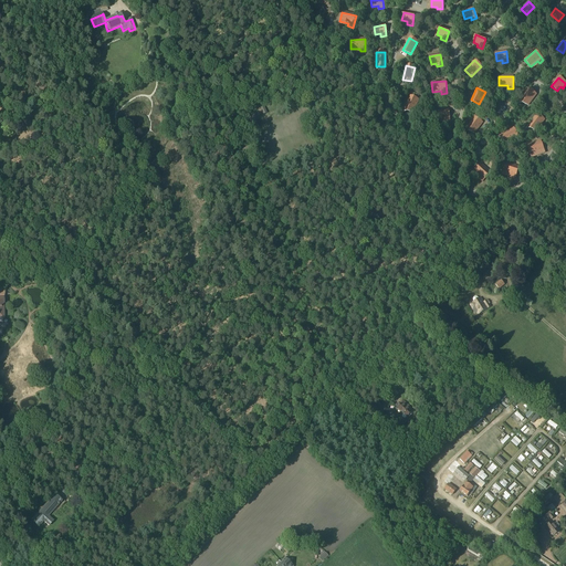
[(520,101),(527,106),(535,95),(528,90),(520,101)]
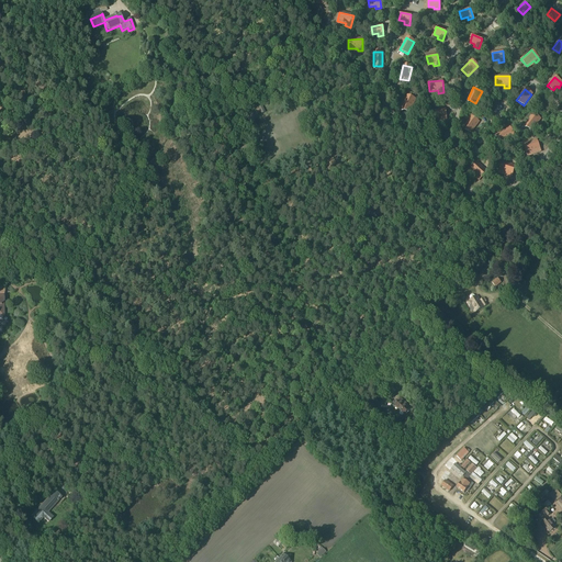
[(406,96),(401,109),(408,112),(415,100),(406,96)]
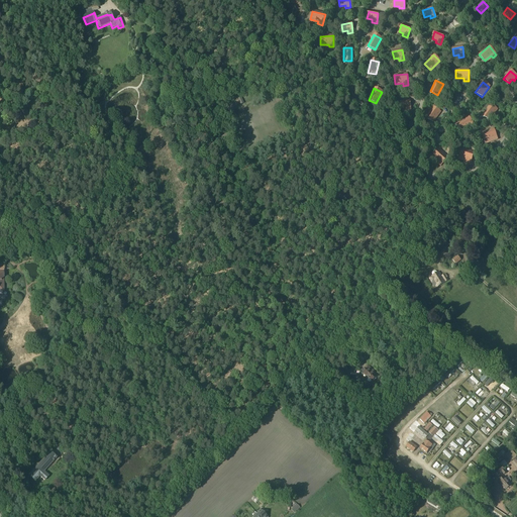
[(397,101),(398,109),(406,109),(406,111),(411,111),(410,100),(397,101)]
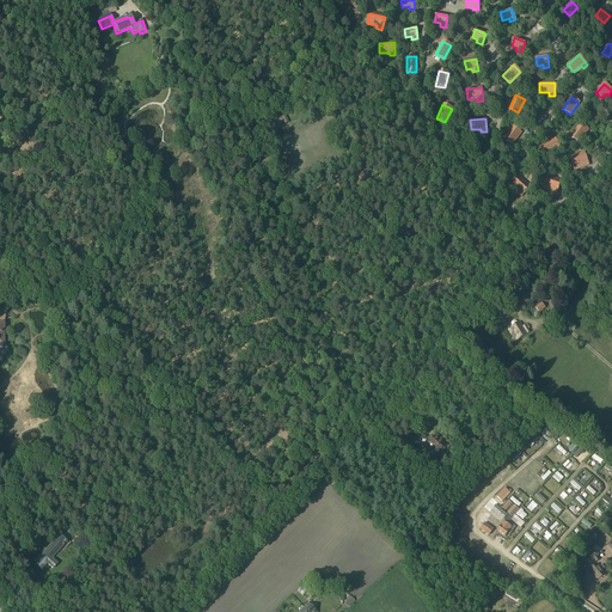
[(571,136),(579,142),(588,130),(580,124),(571,136)]
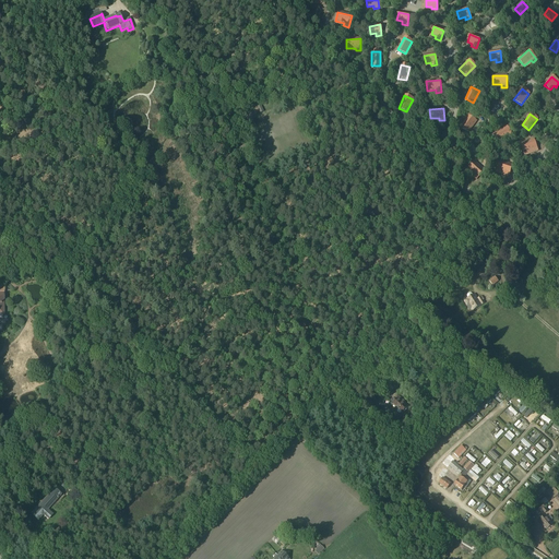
[(460,127),(467,132),(476,121),(468,116),(460,127)]
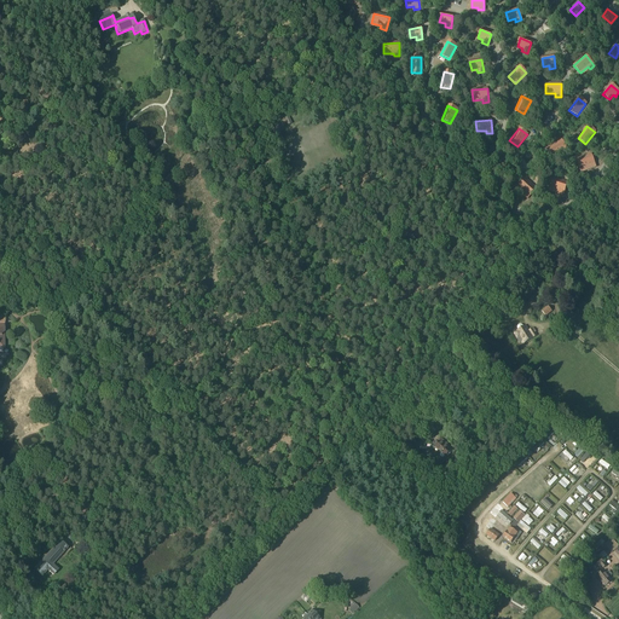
[(560,140),(547,149),(553,157),(565,149),(560,140)]
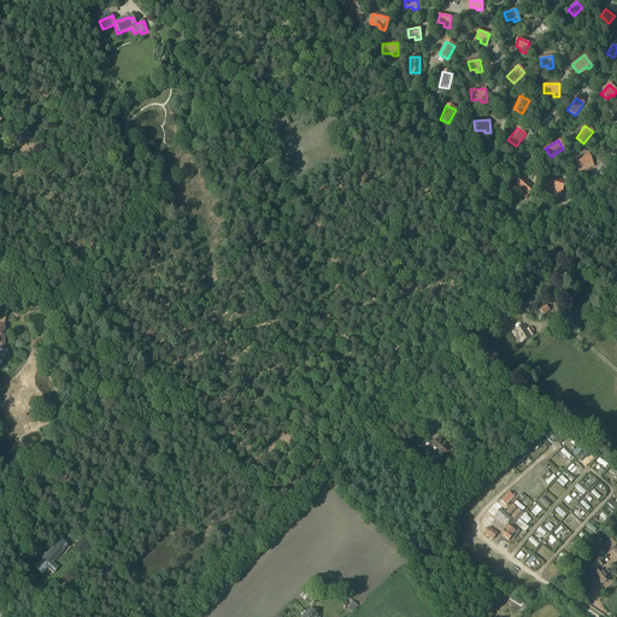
[(587,166),(588,169),(594,168),(589,154),(575,160),(579,169),(587,166)]
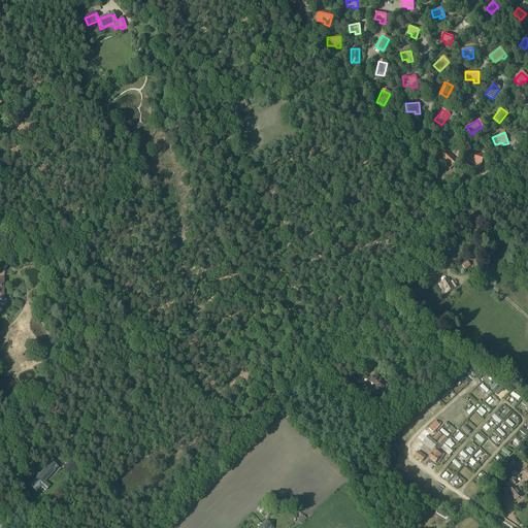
[(471,152),(468,160),(476,163),(475,166),(480,167),(484,156),(471,152)]
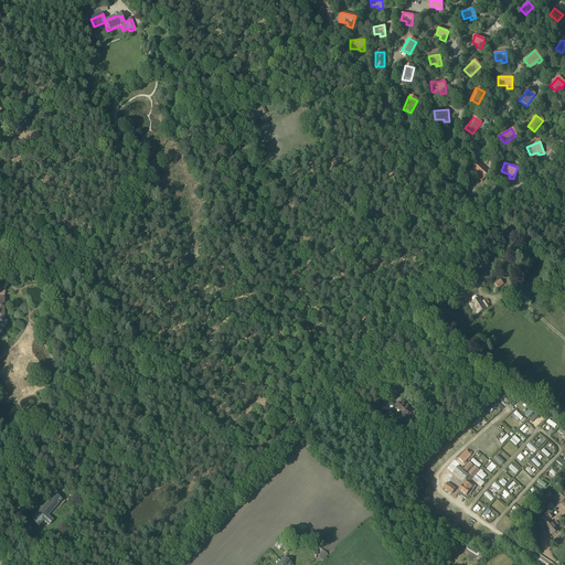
[(479,177),(477,179),(481,182),(489,173),(479,163),(472,170),(479,177)]
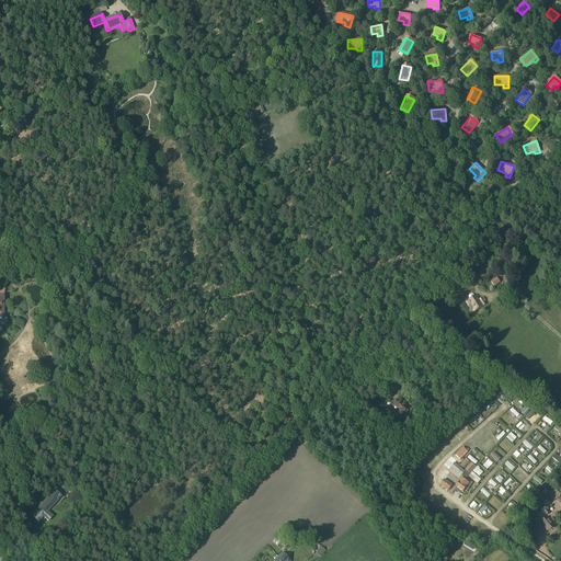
[(497,245),(510,235),(503,229),(492,239),(497,245)]
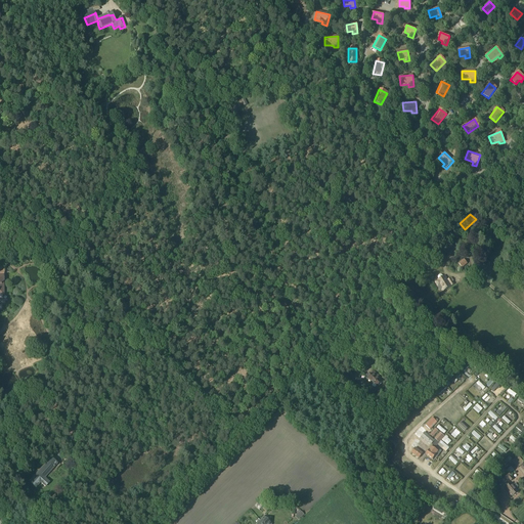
[(464,260),(459,264),(462,268),(468,264),(464,260)]
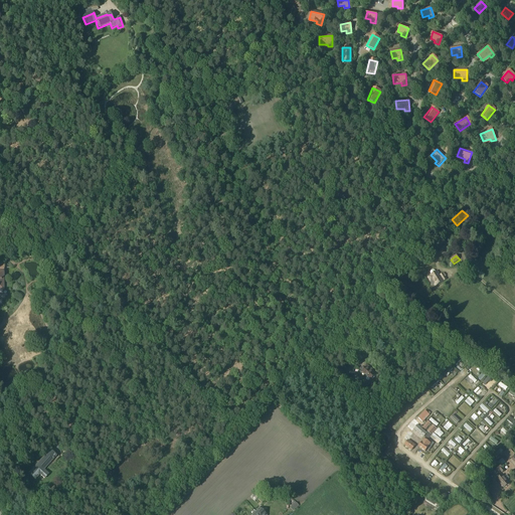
[(506,267),(514,275),(514,268),(509,263),(506,267)]
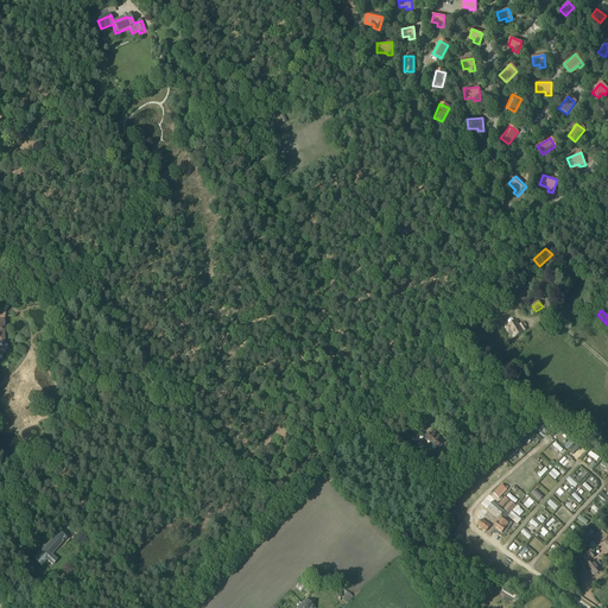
[(506,325),(507,327),(505,328),(507,334),(508,333),(511,336),(512,335),(514,339),(524,333),(527,330),(525,328),(527,327),(524,322),(519,325),(517,321),(515,321),(515,320),(513,321),(513,320),(511,320),(510,320),(508,321),(508,322),(507,323),(508,324),(506,325)]
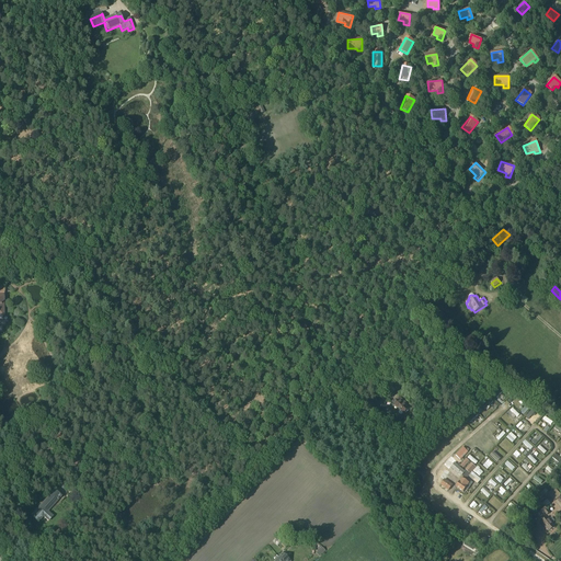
[(414,391),(423,387),(420,379),(411,384),(414,391)]
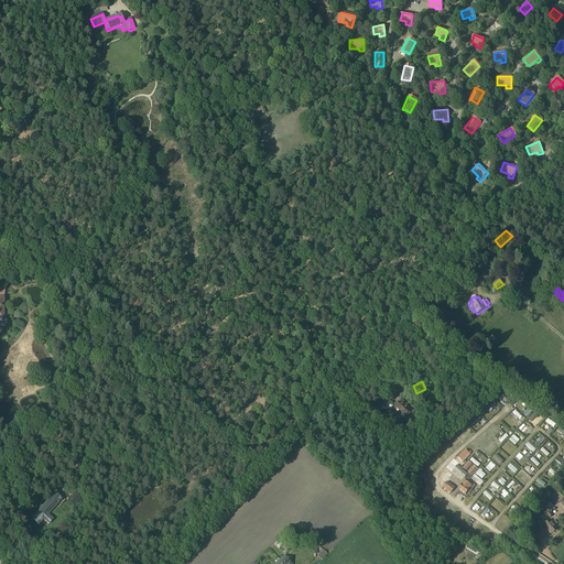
[(386,394),(389,398),(388,400),(391,403),(393,401),(398,396),(390,389),(386,394)]
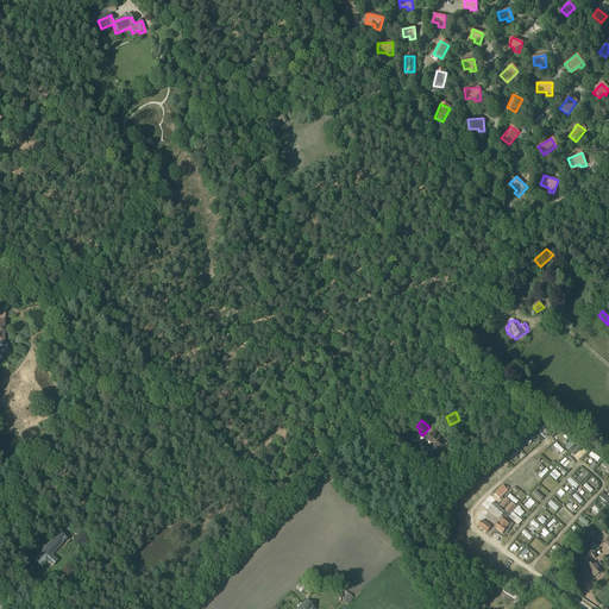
[(546,420),(538,428),(540,432),(548,424),(546,420)]
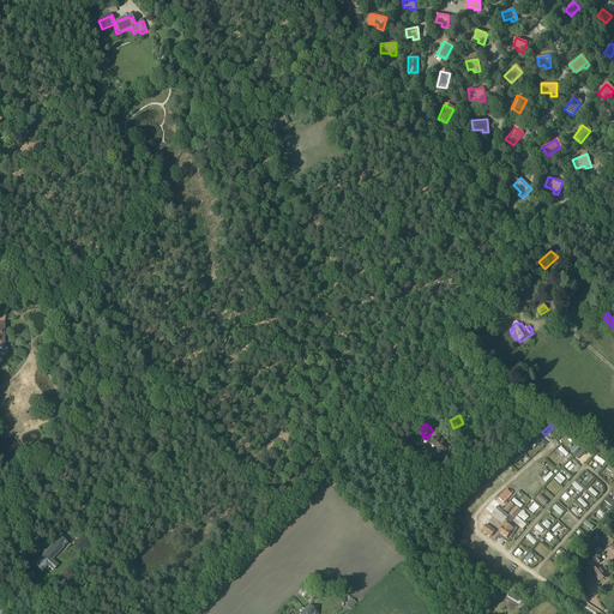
[(429,441),(429,443),(429,444),(435,449),(438,450),(437,451),(437,452),(437,453),(438,453),(438,455),(439,455),(440,455),(441,453),(443,453),(443,452),(444,453),(446,450),(447,447),(444,444),(445,443),(438,437),(434,440),(433,438),(432,439),(429,441)]
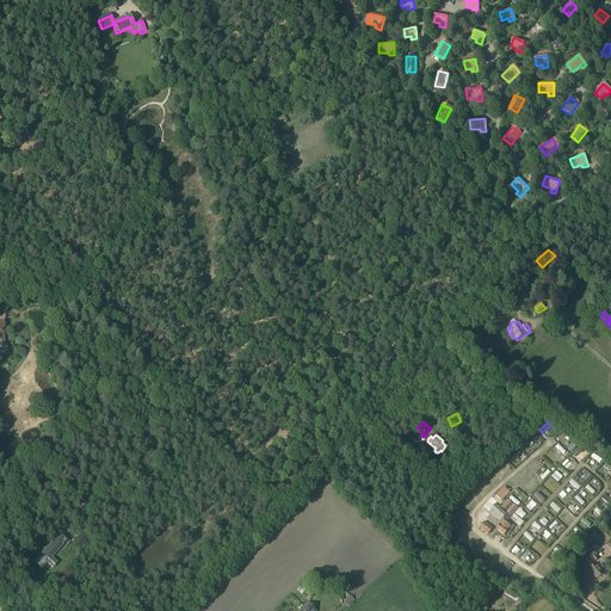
[(534,436),(526,443),(526,444),(529,446),(532,443),(537,438),(535,436),(534,436)]
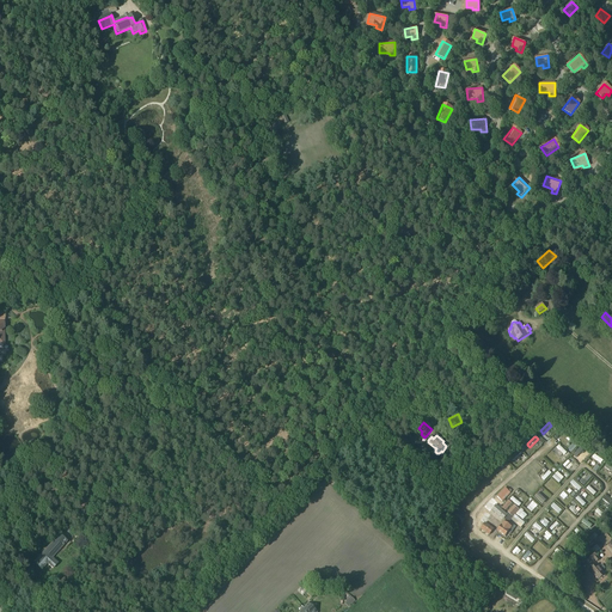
[(560,444),(556,446),(565,459),(569,456),(560,444)]
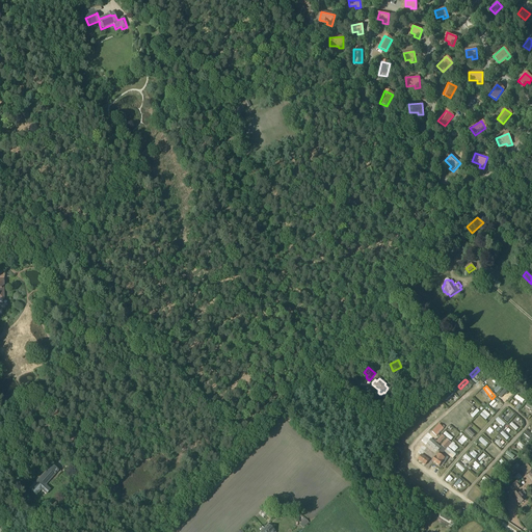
[(451,392),(443,399),(446,402),(454,395),(452,392),(451,392)]
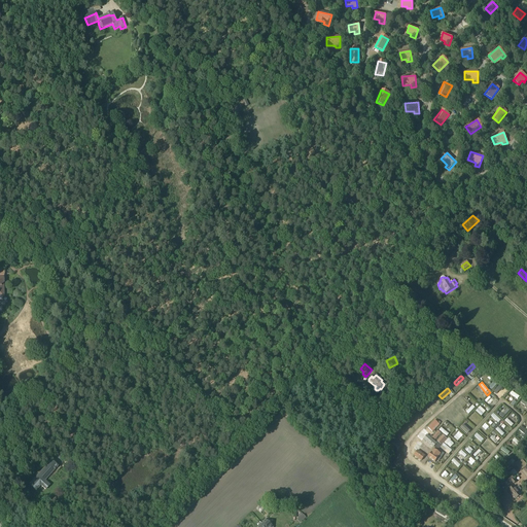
[(427,407),(424,410),(425,410),(431,417),(433,414),(427,408),(427,407)]
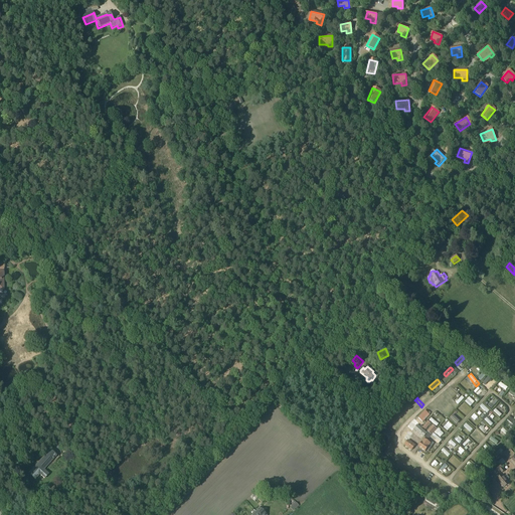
[(491,405),(489,407),(491,409),(498,402),(496,400),(493,402),(491,405)]
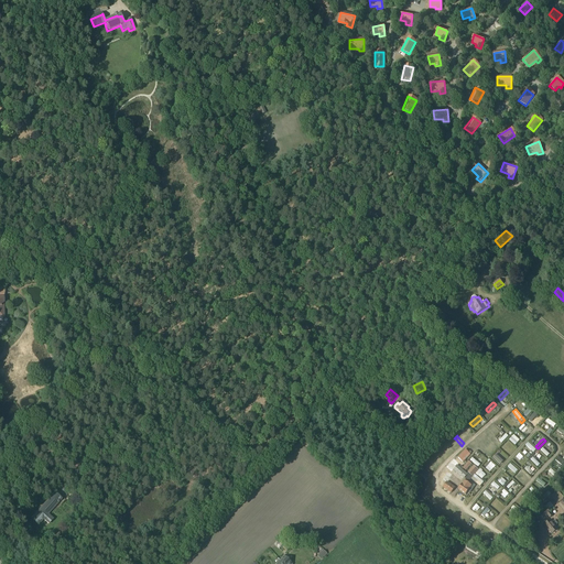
[(528,443),(525,446),(531,452),(533,453),(535,451),(528,443)]
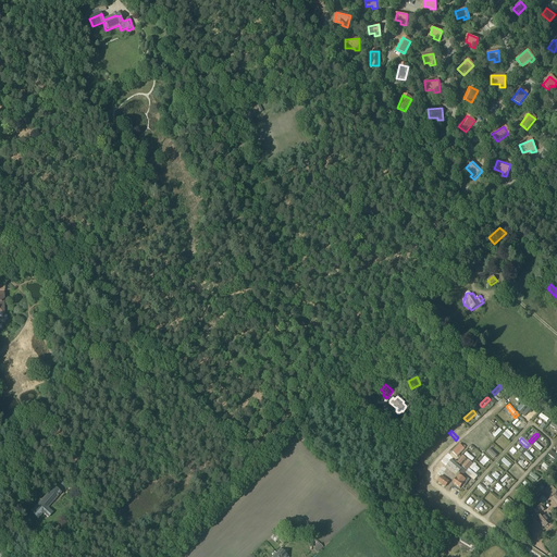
[(502,450),(504,447),(497,440),(494,443),(502,450)]
